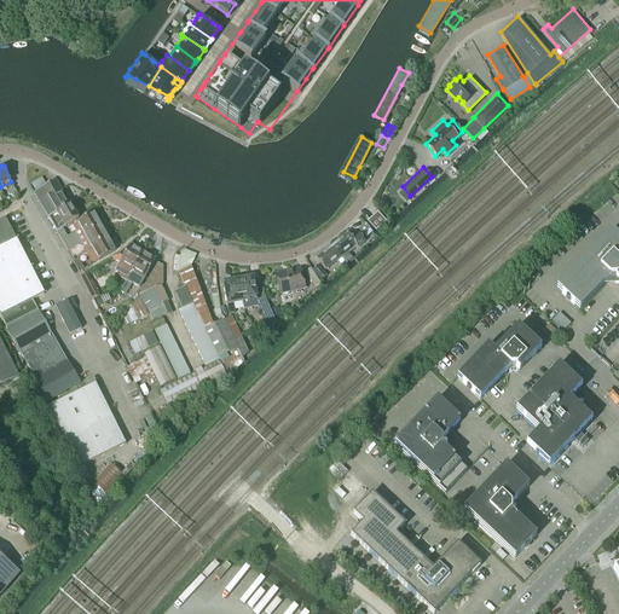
[(36,190),(34,191),(47,214),(68,202),(55,179),(47,184),(36,190)]
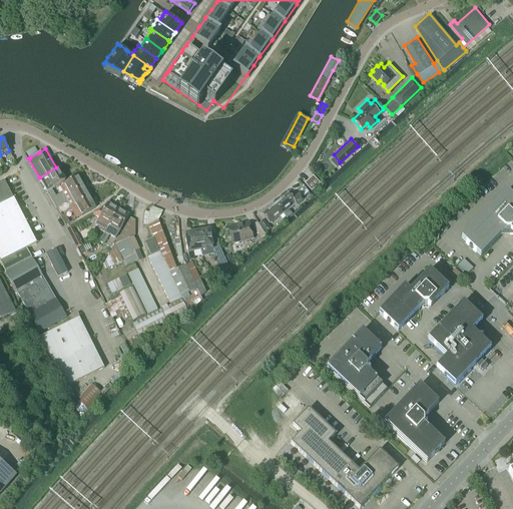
[(56,167),(39,177),(40,178),(45,186),(47,189),(52,186),(51,186),(56,183),(64,178),(57,166),(56,167)]
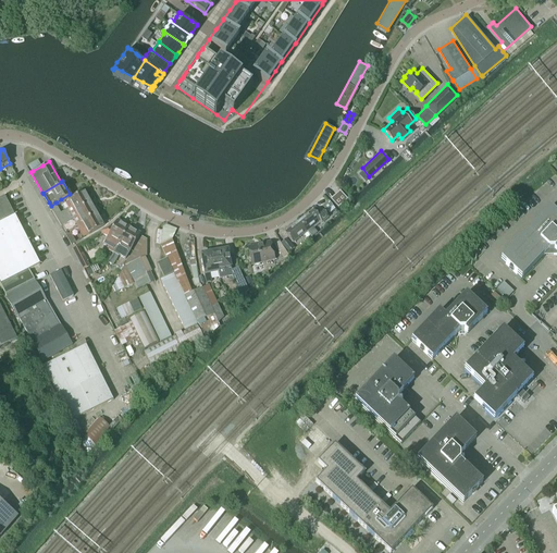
[(330,197),(337,206),(347,197),(339,187),(330,197)]
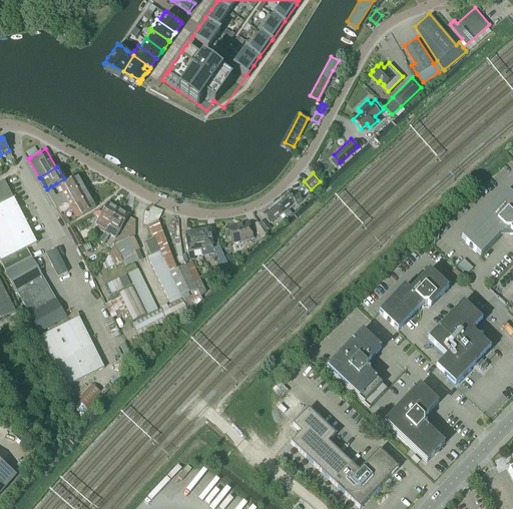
[(52,186),(47,189),(53,201),(82,184),(76,174),(63,181),(66,187),(62,189),(55,193),(52,186)]
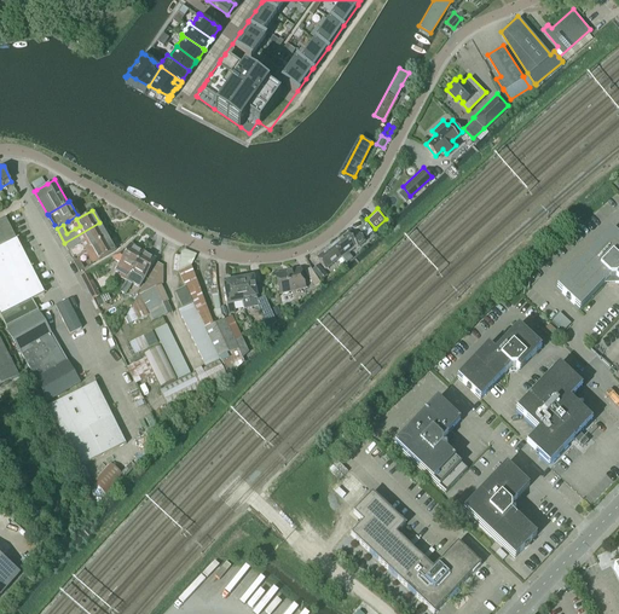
[(18,239),(11,225),(5,214),(0,216),(0,248),(0,249),(18,239)]
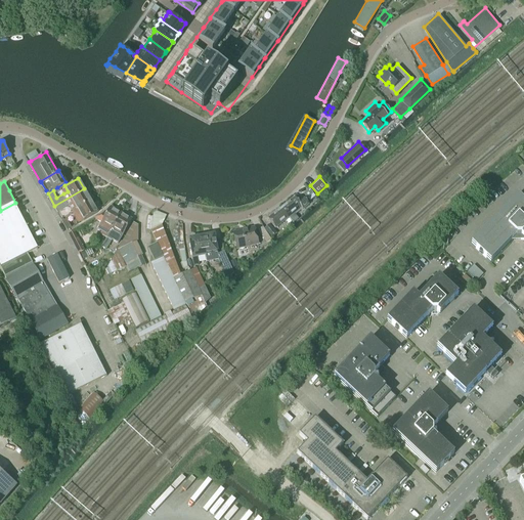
[(306,196),(312,190),(309,186),(303,191),(306,196)]
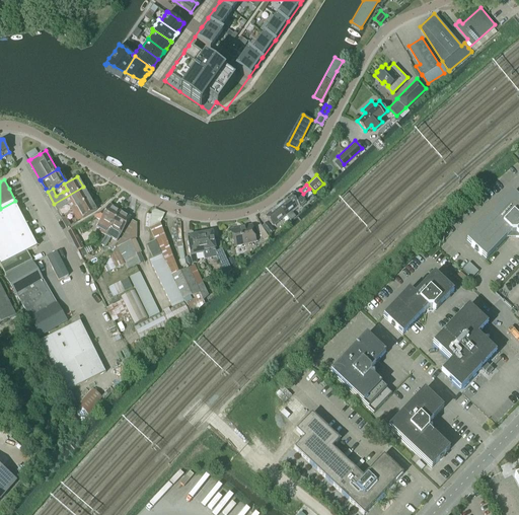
[(83,187),(54,204),(57,208),(68,201),(72,208),(89,198),(83,187)]
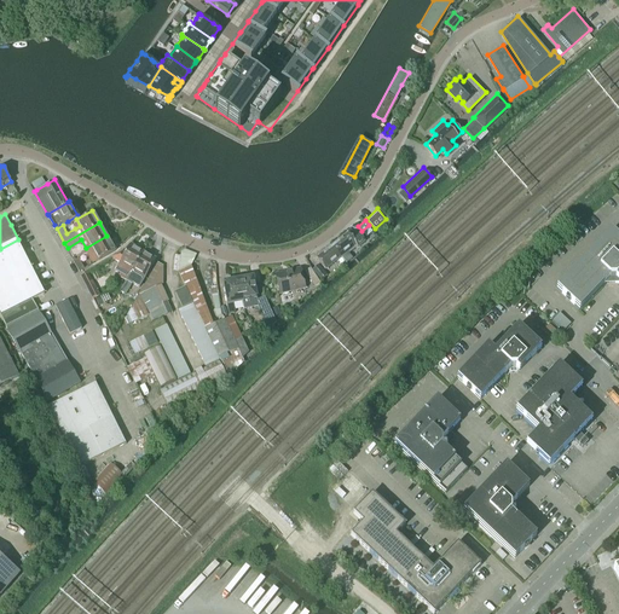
[(618,278),(618,236),(611,227),(556,285),(579,307),(606,278),(608,281),(615,281),(618,278)]
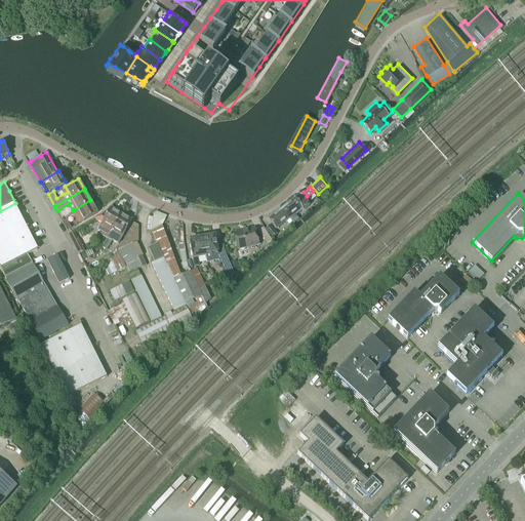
[(294,197),(281,207),(291,221),(291,219),(292,221),(297,216),(293,211),(299,206),(300,208),(308,202),(304,196),(298,200),(295,197),(294,196),(294,197)]
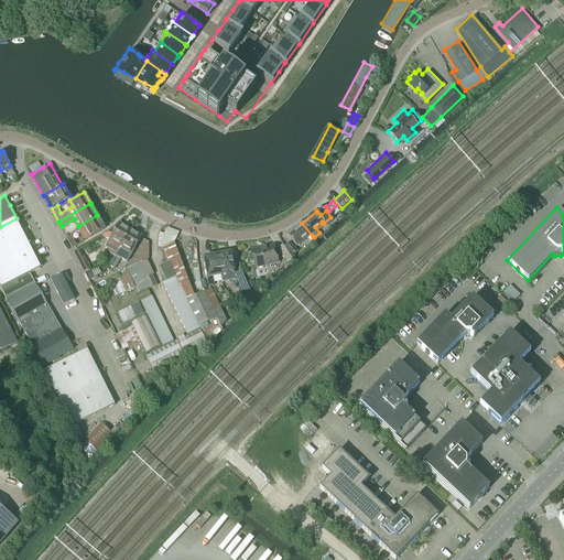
[(97,215),(78,226),(85,237),(104,226),(97,215)]
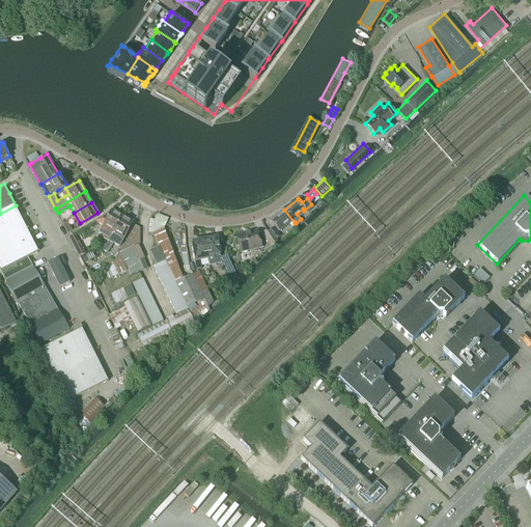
[(27,227),(22,219),(17,209),(16,205),(0,214),(0,213),(0,268),(0,269),(27,255),(27,254),(37,249),(27,227)]
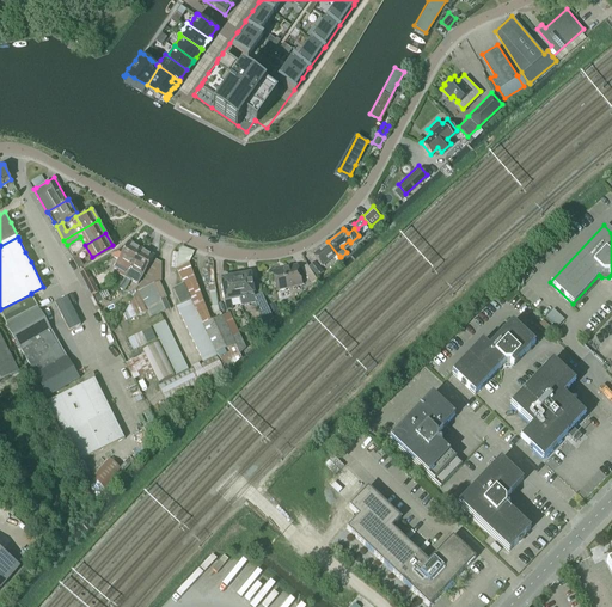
[(121,245),(110,252),(117,257),(115,261),(112,264),(118,268),(116,271),(123,275),(124,275),(141,247),(128,239),(123,247),(121,245)]
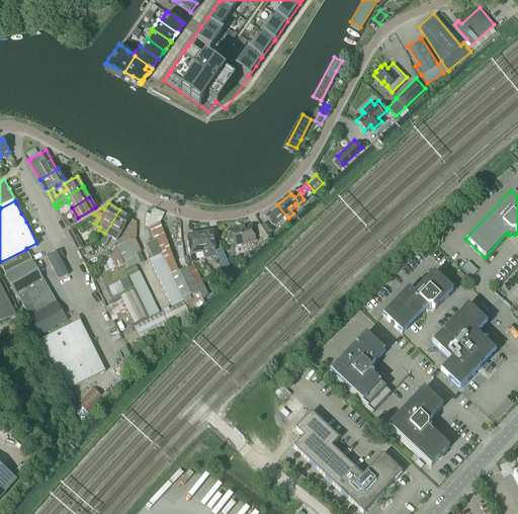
[(284,220),(287,217),(277,204),(264,215),(271,224),(281,216),(284,220)]
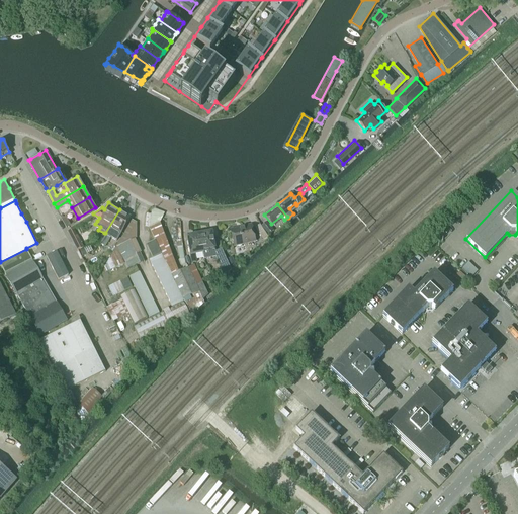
[(104,233),(100,241),(104,244),(110,235),(115,238),(118,234),(120,230),(130,216),(119,209),(105,233),(104,233)]
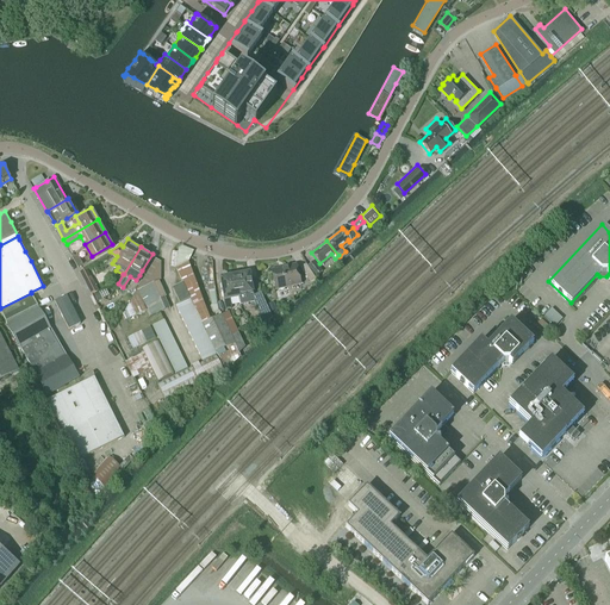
[(78,264),(82,261),(78,251),(72,255),(78,264)]
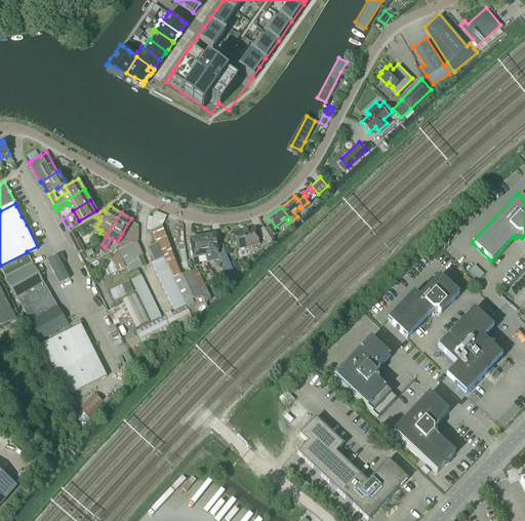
[(142,253),(143,252),(136,239),(138,239),(138,223),(133,221),(117,247),(105,268),(107,274),(125,266),(128,271),(146,263),(142,253)]
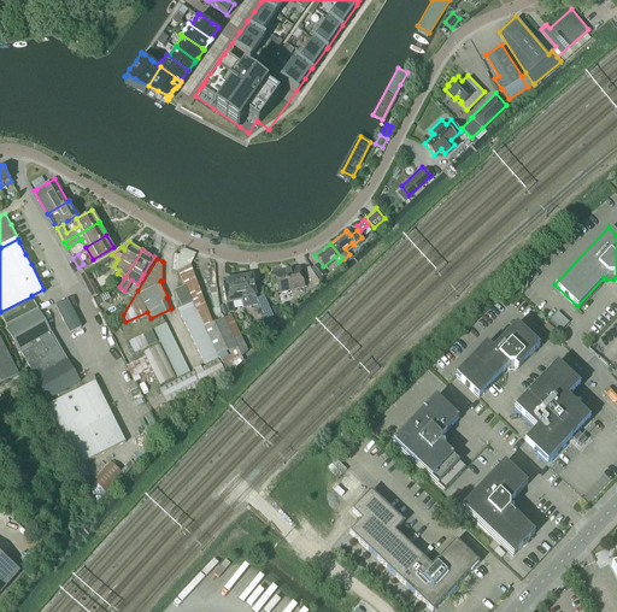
[(319,276),(325,271),(317,260),(311,265),(319,276)]
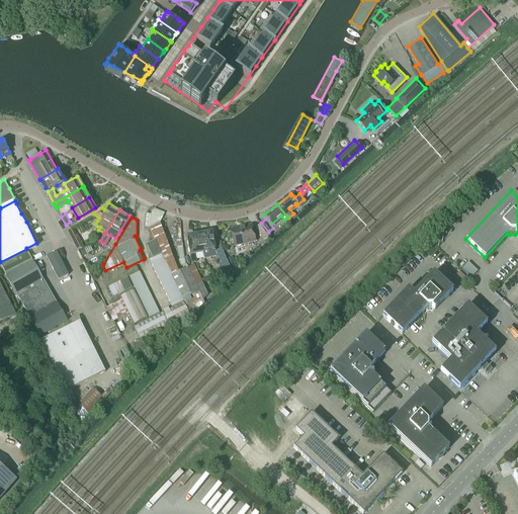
[(159,221),(149,226),(155,238),(183,296),(190,312),(197,306),(195,303),(203,300),(202,297),(207,292),(205,286),(193,262),(188,265),(178,270),(159,221)]
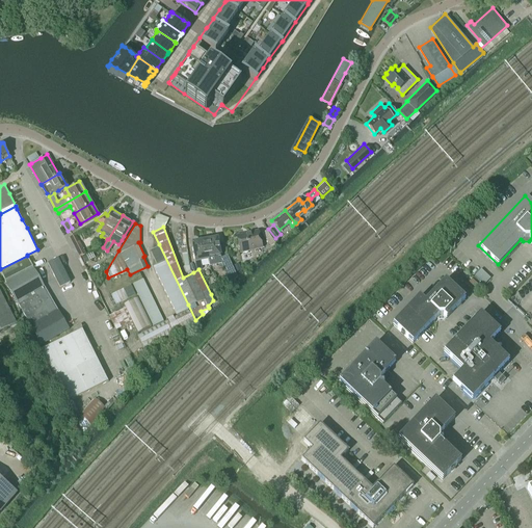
[(271,245),(275,242),(266,228),(262,231),(271,245)]
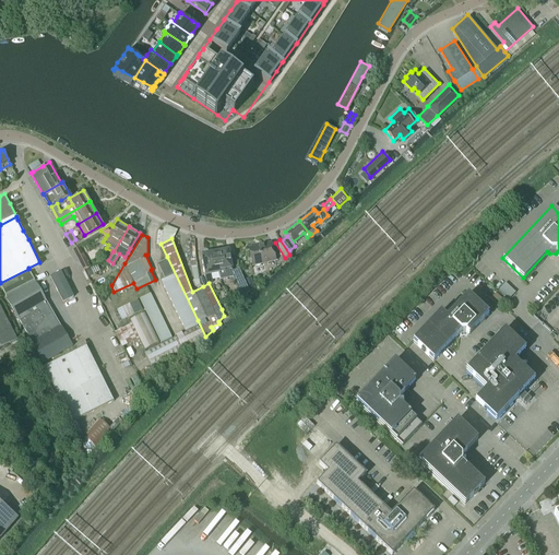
[(252,263),(275,258),(271,240),(248,246),(252,263)]
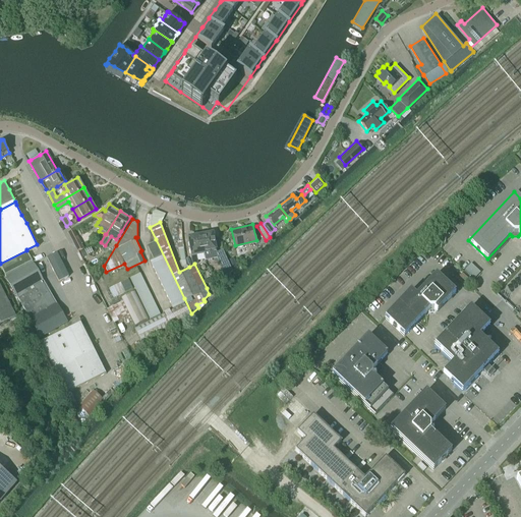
[(77,249),(83,246),(73,226),(67,229),(77,249)]
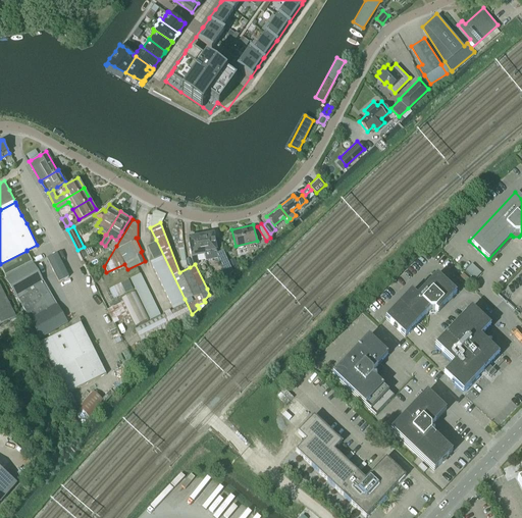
[(208,231),(200,232),(204,251),(204,252),(205,258),(217,256),(224,273),(232,270),(222,248),(215,251),(212,232),(208,232),(208,231)]
